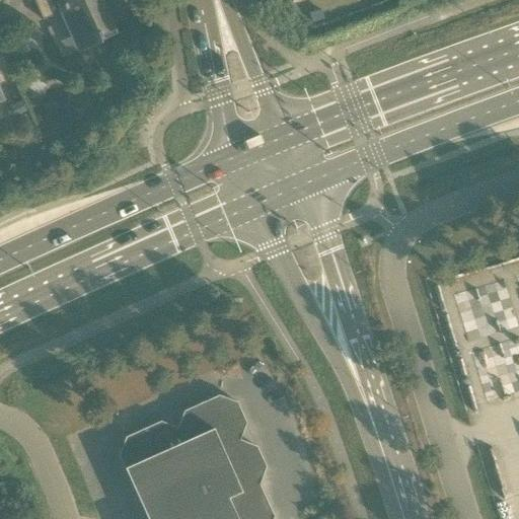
[(33,0),(44,21),(60,14),(77,53),(103,41),(100,34),(115,27),(101,0),(33,0)]
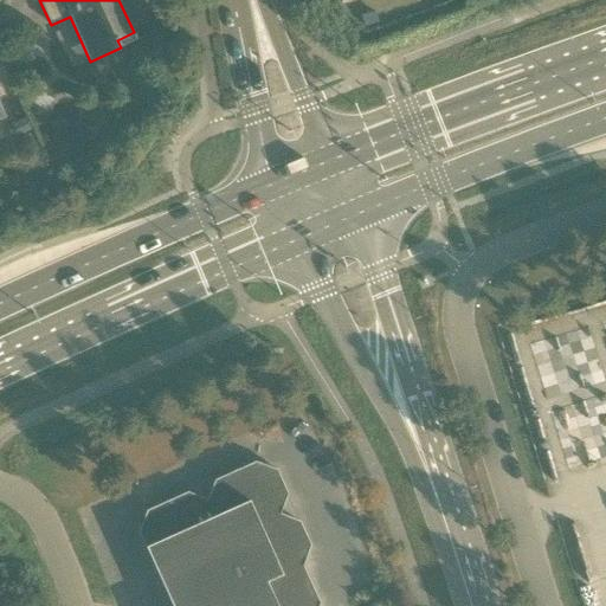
[(25,117),(11,123),(17,137),(31,130),(25,117)]
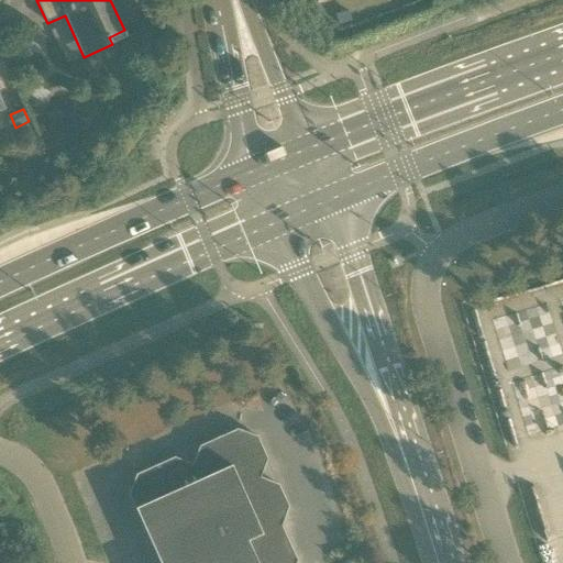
[(30,129),(17,134),(23,147),(36,142),(30,129)]
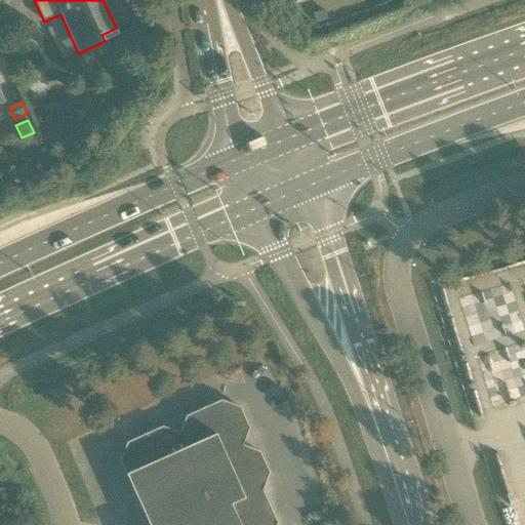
[(220,524),(276,524),(277,523),(263,490),(269,473),(259,452),(242,445),(249,429),(240,407),(221,401),(187,416),(179,434),(220,524)]
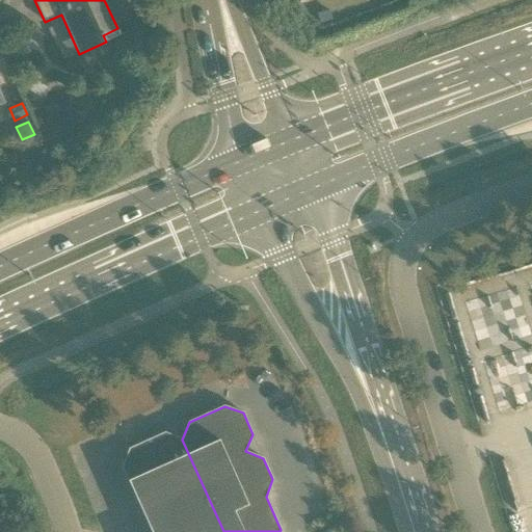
[(223,531),(182,440),(164,433),(129,449),(122,468),(150,531),(223,531)]
